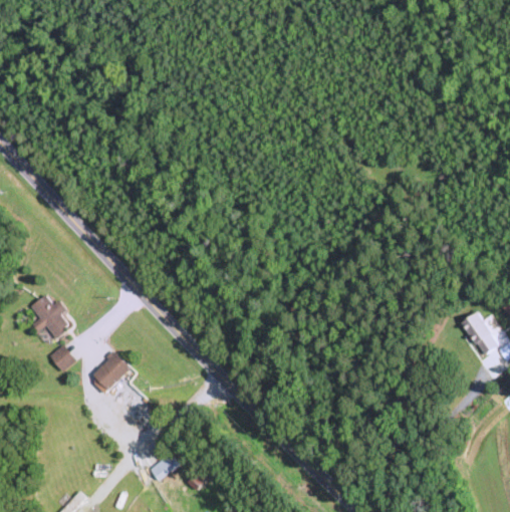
[(507,314),(509,312),(509,290),(497,298),(507,314)]
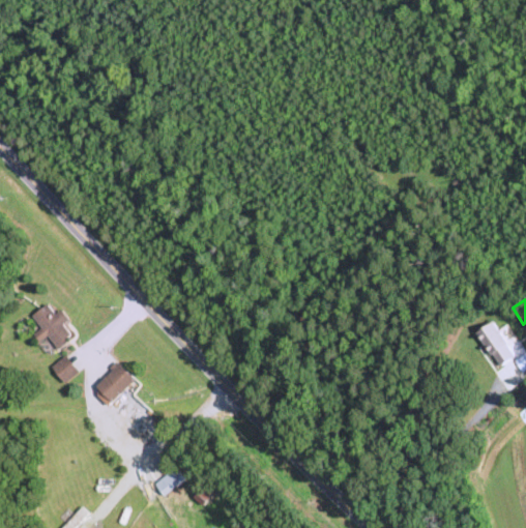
[(44,330),(55,346),(70,335),(61,322),(66,319),(59,308),(52,313),(45,302),(30,313),(42,330),(44,330)]
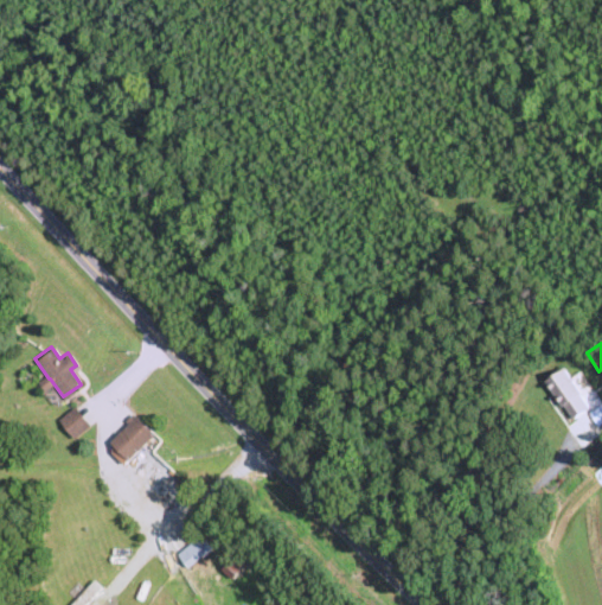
[(543,380),(570,416),(588,403),(559,367),(543,380)]
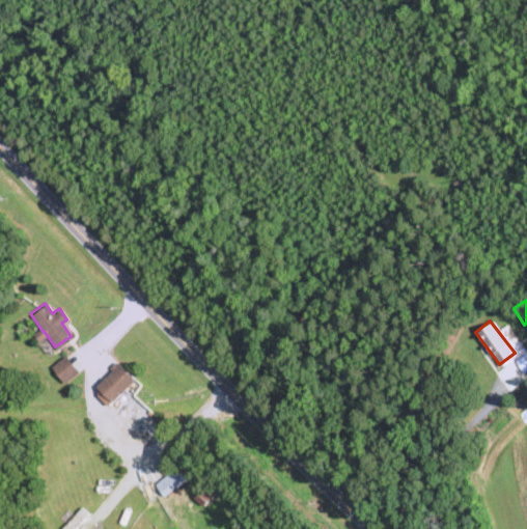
[(50,363),(60,381),(75,372),(65,355),(50,363)]
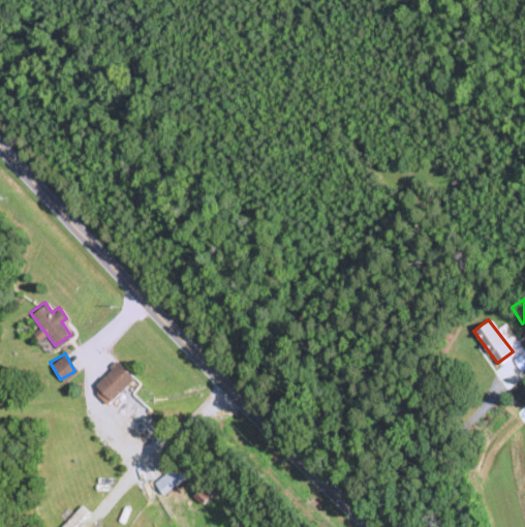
[(111,400),(133,377),(117,361),(94,383),(111,400)]
